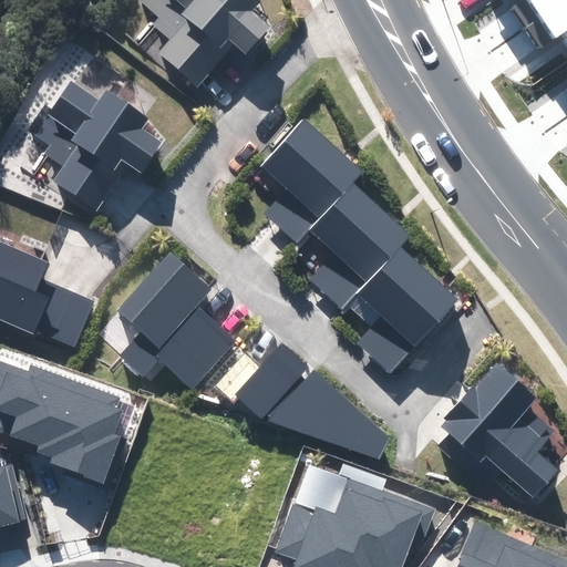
[(161,52),(199,85),(235,43),(247,53),(270,26),(253,10),(260,1),(259,0),(142,0),(161,16),(154,24),(171,39),(161,52)]
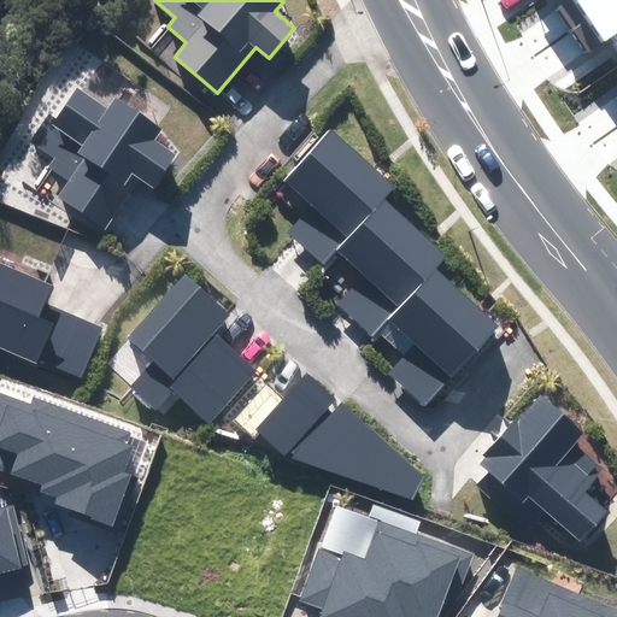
[(570,29),(613,0),(554,0),(553,1),(570,29)]
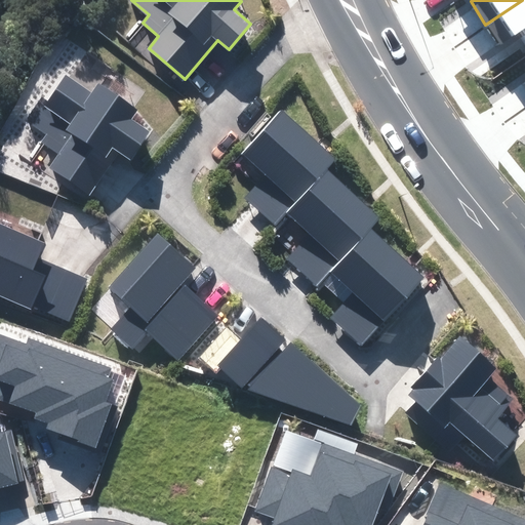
[(524,0),(522,0),(485,25),(501,48),(522,35),(524,39),(524,0)]
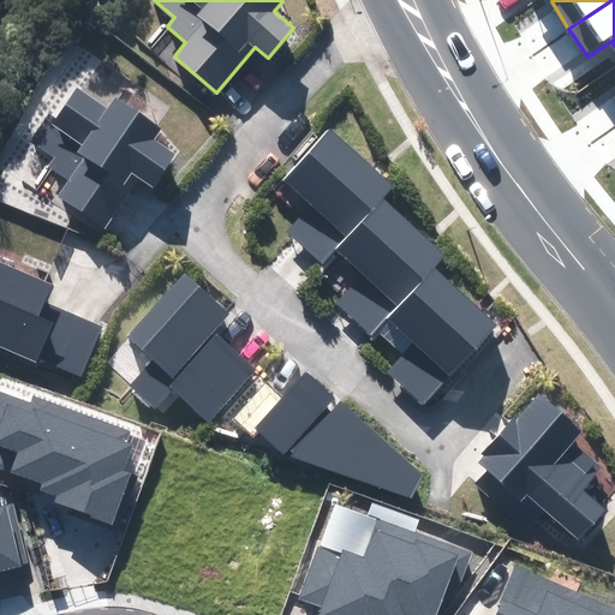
[(59,196),(105,227),(138,177),(153,186),(174,155),(153,141),(161,129),(115,99),(108,108),(77,87),(55,118),(49,113),(31,141),(55,156),(48,167),(70,180),(59,196)]
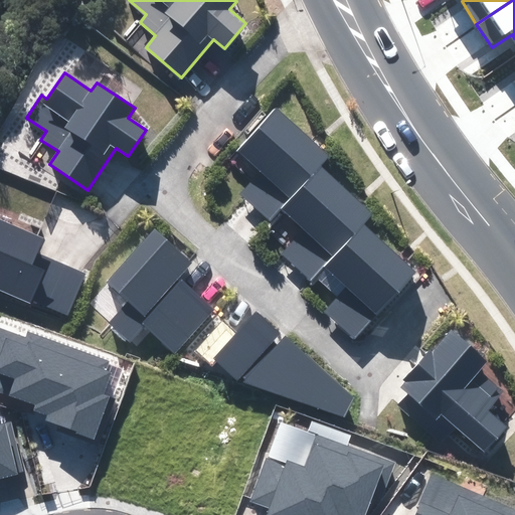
[(320,166),(328,156),(277,110),(238,151),(260,171),(239,193),(269,220),(281,207),(320,166)]
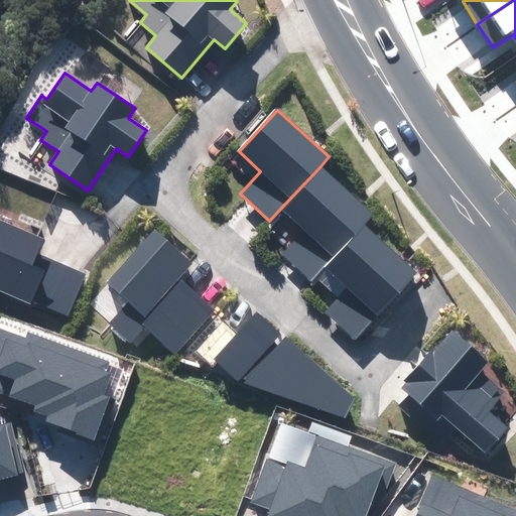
[(365,226),(374,216),(320,166),(281,208),(305,230),(284,253),(314,280),(327,267),(365,226)]
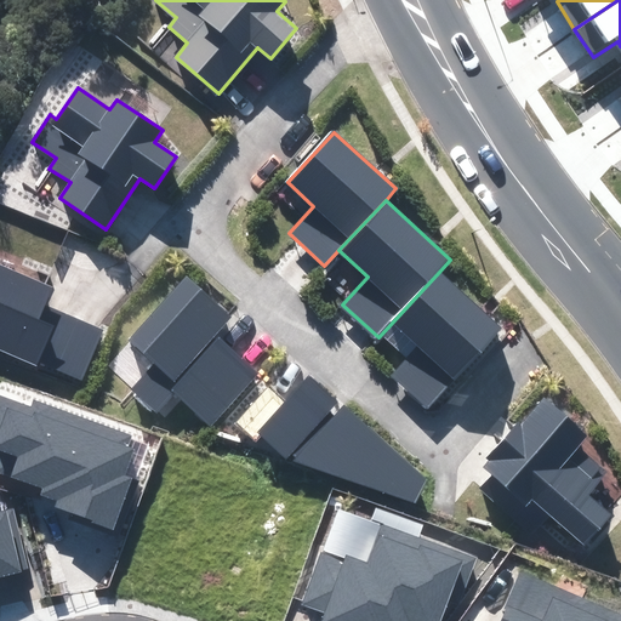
[(81,381),(103,330),(46,305),(53,288),(0,263),(0,351),(36,366),(39,362),(81,381)]
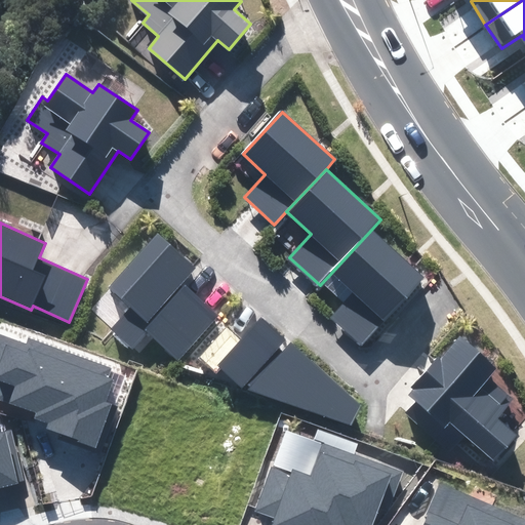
[(363,344),(423,278),(371,230),(332,272),(354,292),(332,315),(363,344)]
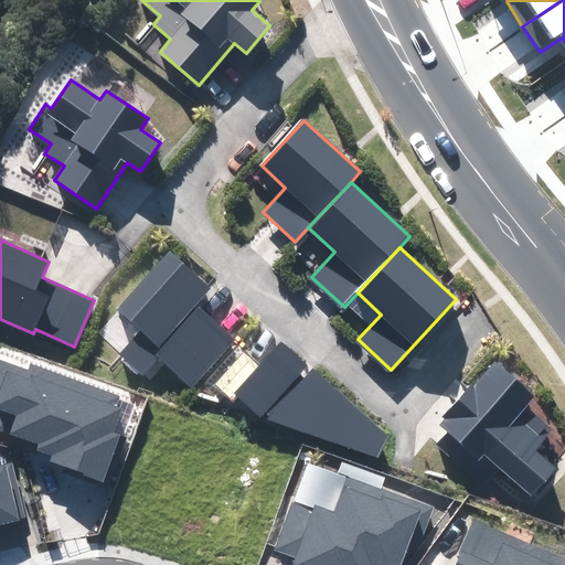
[(211,288),(170,249),(115,309),(139,331),(119,352),(142,374),(160,355),(192,384),(234,339),(196,304),(211,288)]
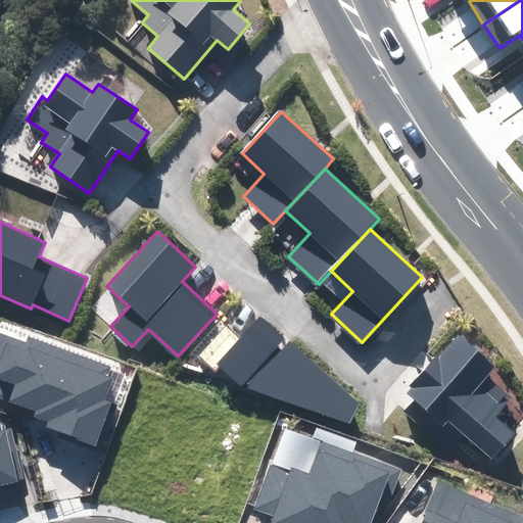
[(349,424),(359,403),(290,341),(281,350),(277,346),(285,338),(260,316),(217,364),(241,387),(245,383),(249,384),(246,389),(349,424)]
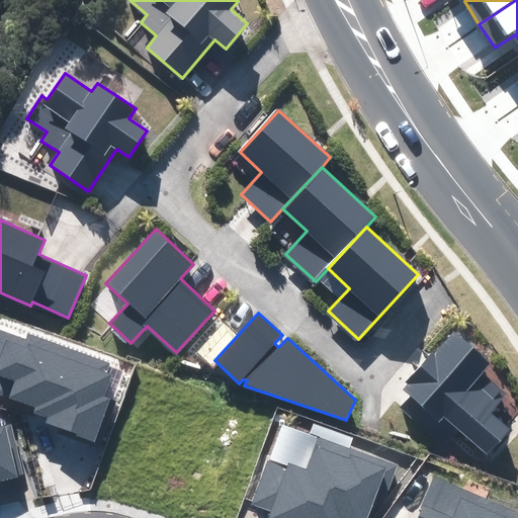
[(105,373),(109,363),(28,334),(26,340),(0,330),(0,378),(1,379),(0,382),(0,395),(34,408),(32,413),(46,418),(45,423),(95,441),(110,399),(104,397),(111,375),(105,373)]
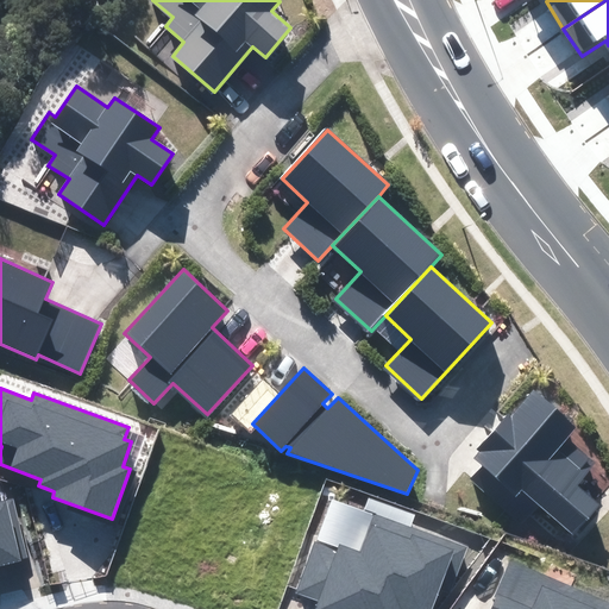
[(482,466),(471,478),(521,523),(538,504),(573,535),(601,504),(577,487),(595,464),(567,438),(577,427),(533,390),(512,415),(508,413),(476,450),(478,452),(472,458),(482,466)]
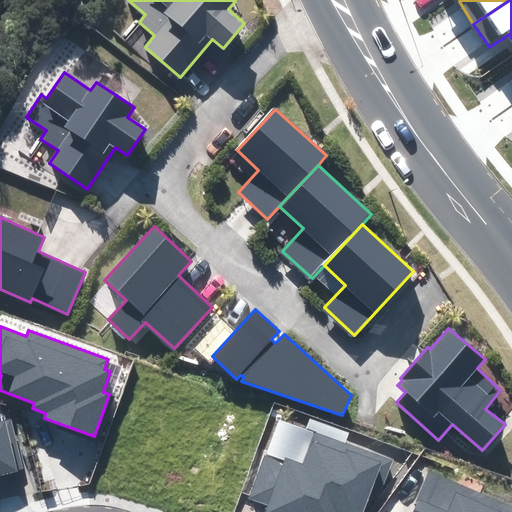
[(0,420),(0,476),(26,470),(12,418),(0,420)]
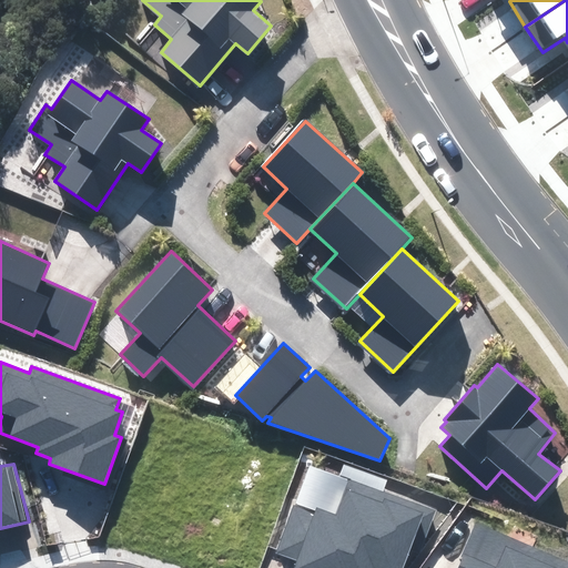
[(425,544),(437,509),(346,476),(334,510),(316,504),(313,513),(295,506),(277,551),(300,560),(296,567),(404,567),(415,539),(425,544)]
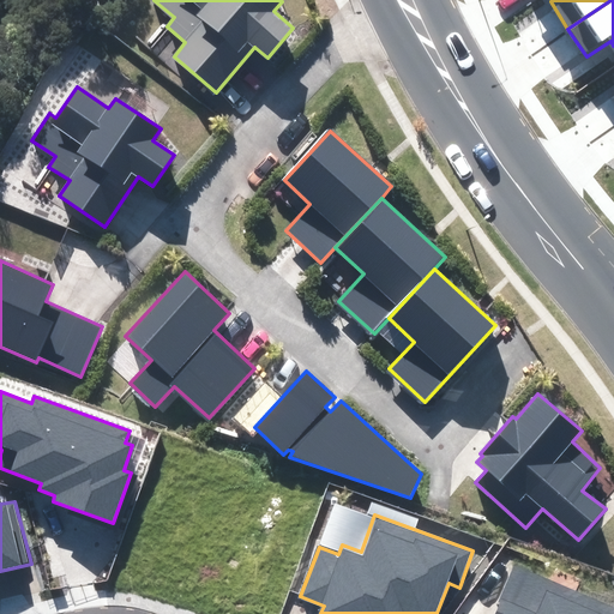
[(613,613),(613,606),(515,564),(499,601),(500,602),(494,613),(613,613)]
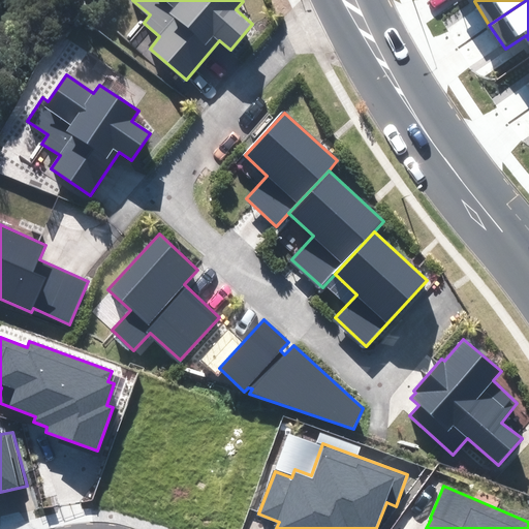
All buildings are outlined.
